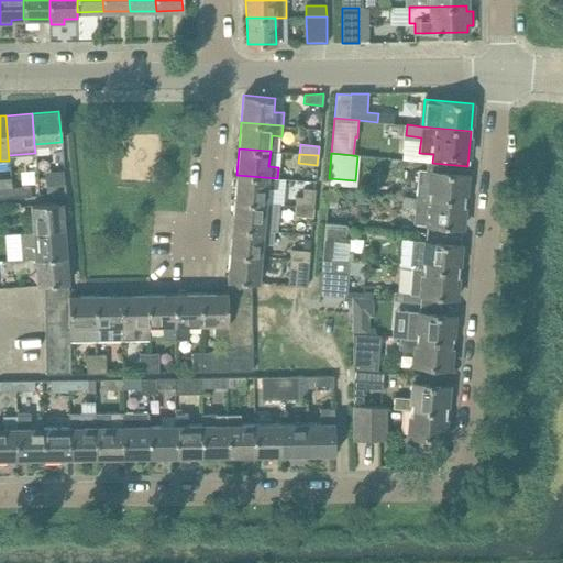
[(418,170),(415,197),(464,201),(467,166),(432,163),(427,162),(427,172),(418,170)]
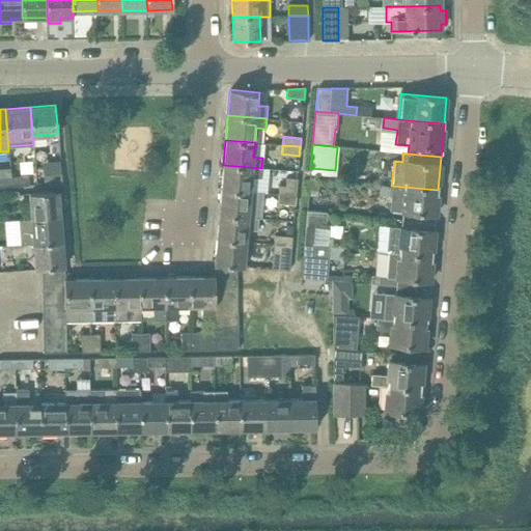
[(261,168),(223,165),(221,190),(250,192),(252,176),(261,177),(261,168)]
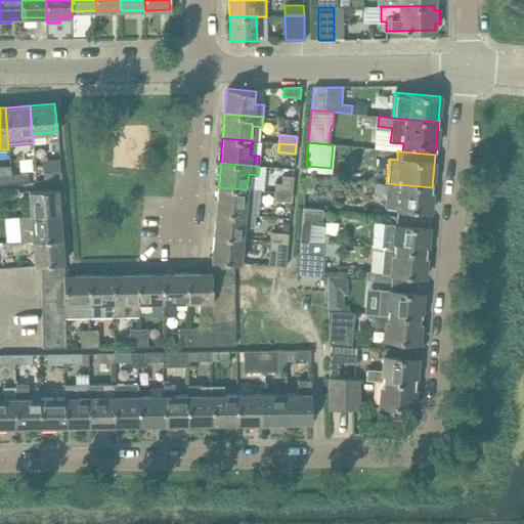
[(43,181),(56,180),(61,180),(60,171),(43,172),(43,181)]
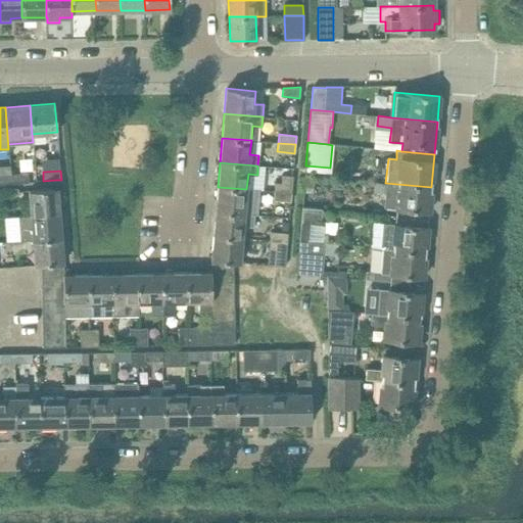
[(11,184),(29,183),(28,174),(10,175),(11,184)]
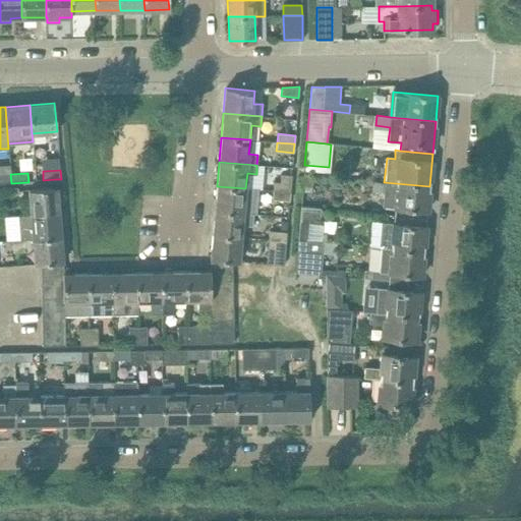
[(0,183),(11,183),(10,174),(0,174),(0,183)]
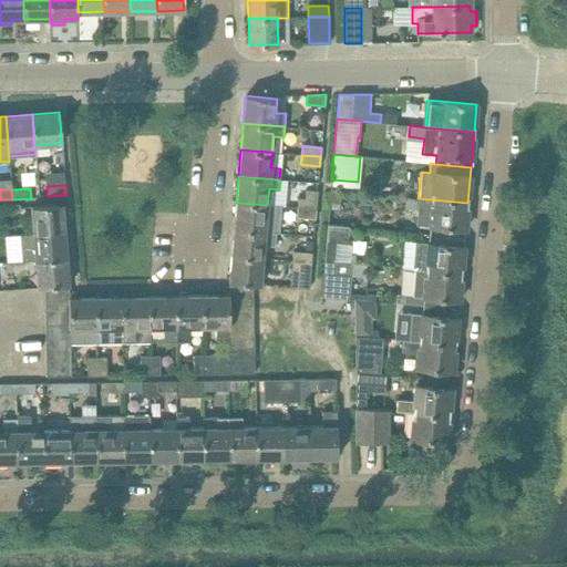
[(331,189),(329,208),(339,209),(340,191),(331,189)]
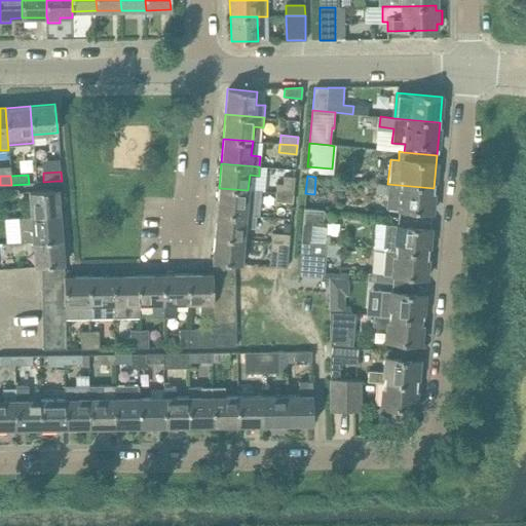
[(276,184),(275,192),(293,194),(294,185),(294,178),(284,177),(283,184),(276,184)]
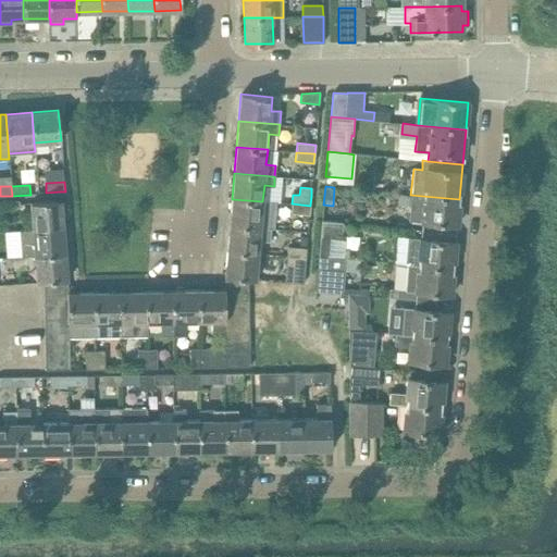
[(410,195),(408,221),(457,225),(459,199),(410,195)]
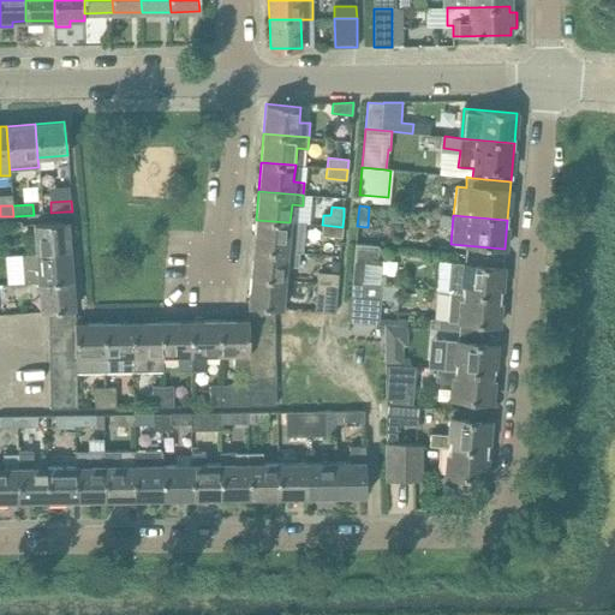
[(256,220),(254,249),(287,251),(299,252),(303,252),(305,224),(290,222),(256,220)]
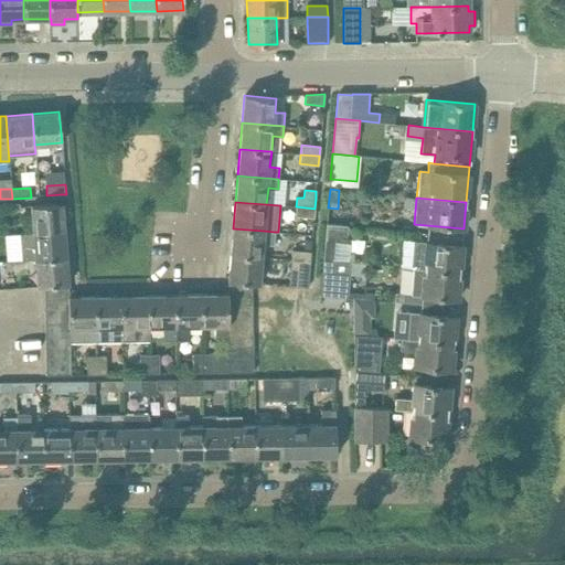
[(33,233),(64,231),(62,203),(31,205),(33,233)]
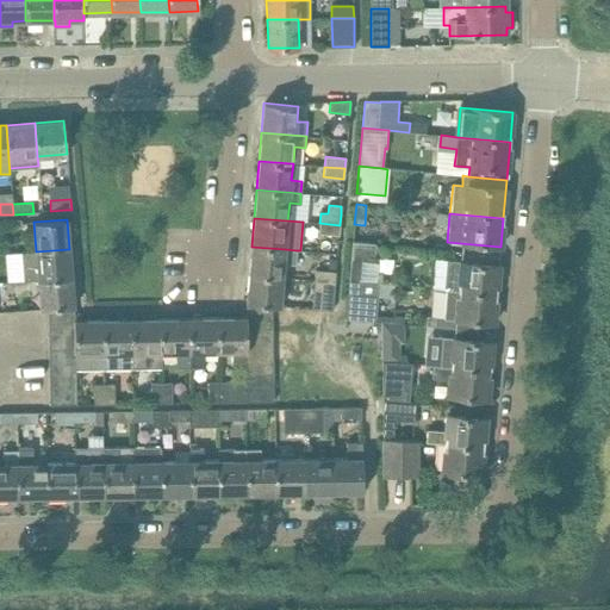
[(338,236),(340,225),(319,223),(318,234),(338,236)]
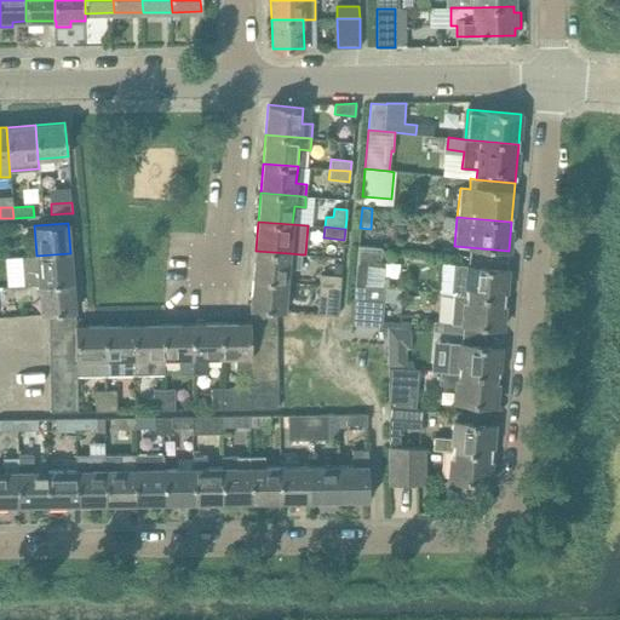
[(357,265),(355,286),(366,287),(366,285),(383,287),(385,268),(380,268),(383,250),(359,247),(357,252),(357,265)]
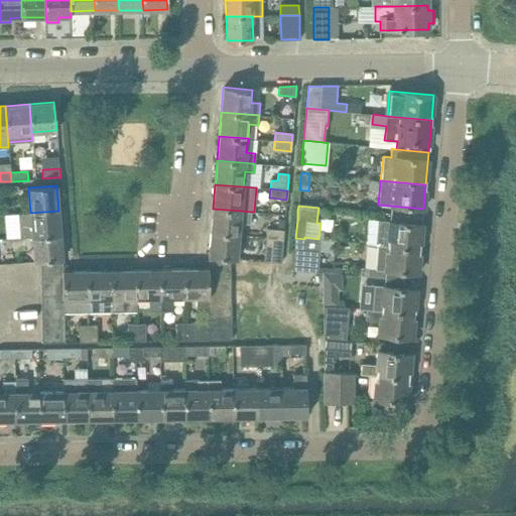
[(213,209),(211,232),(239,235),(240,224),(250,225),(251,212),(241,211),(213,209)]
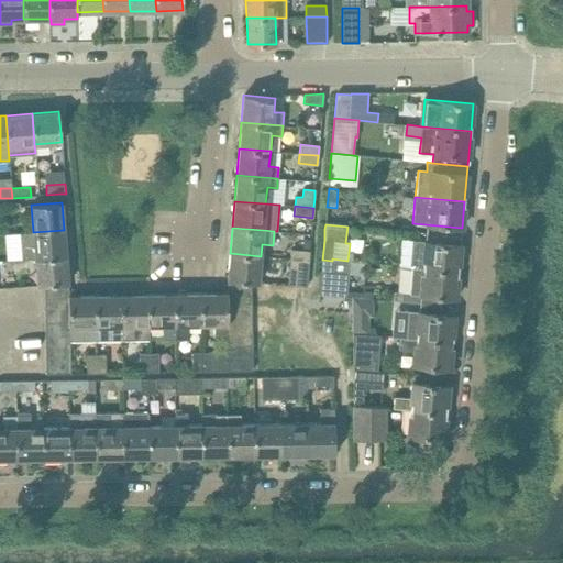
[(22,260),(35,258),(66,256),(64,230),(33,232),(20,233),(22,260)]
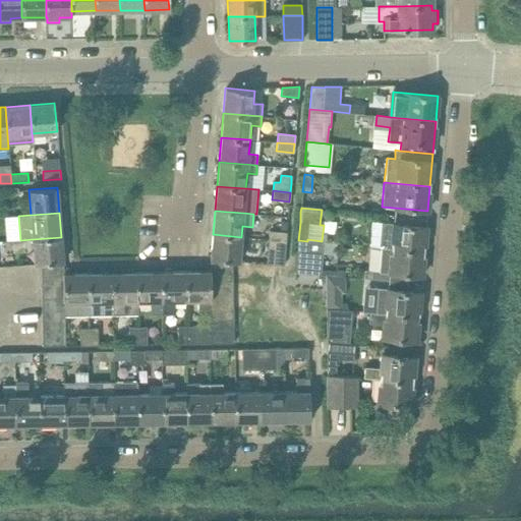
[(380,247),(382,247),(424,251),(426,226),(382,223),(380,247)]
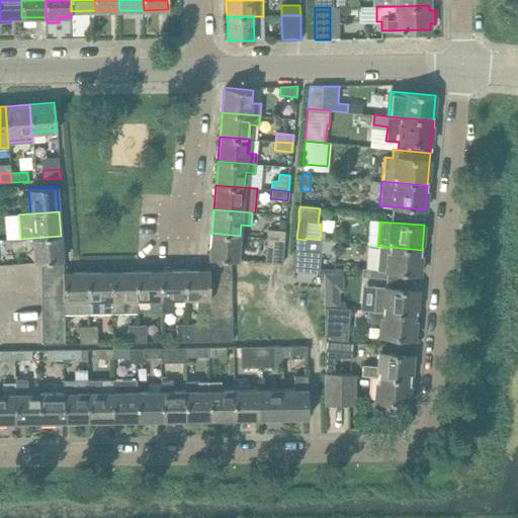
[(268,230),(267,238),(284,240),(284,231),(268,230)]
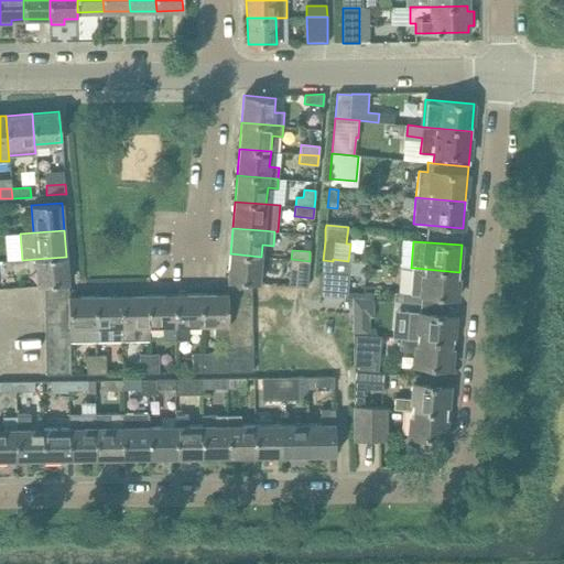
[(261,257),(230,253),(228,281),(251,283),(259,283),(261,257)]
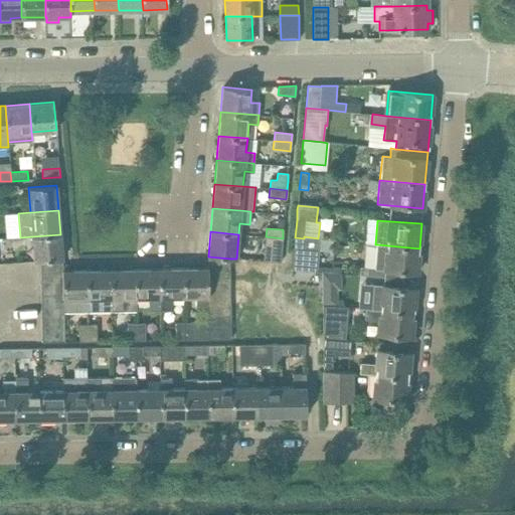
[(40,261),(62,259),(60,234),(32,236),(34,261),(40,261)]
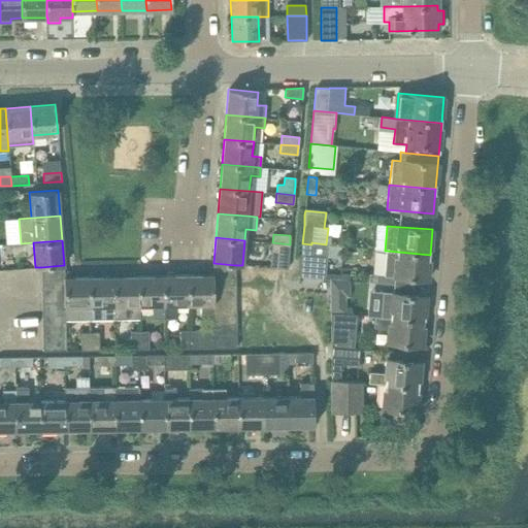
[(288,269),(290,244),(272,242),(270,268),(288,269)]
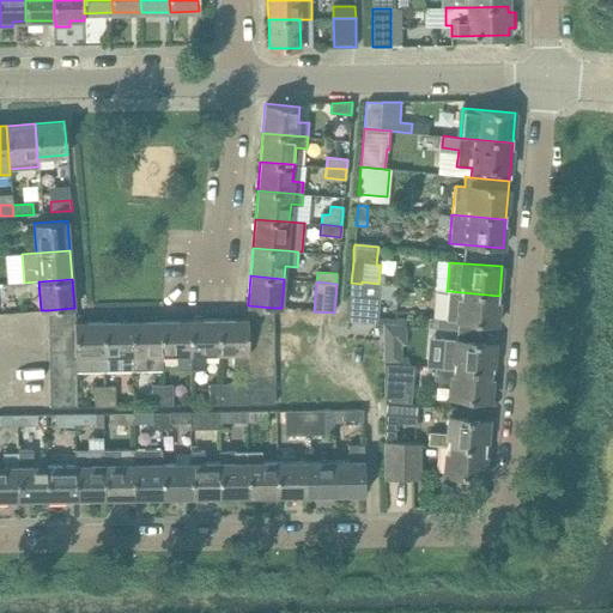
[(349,315),(347,321),(378,323),(381,298),(382,285),(362,284),(351,283),(349,315)]
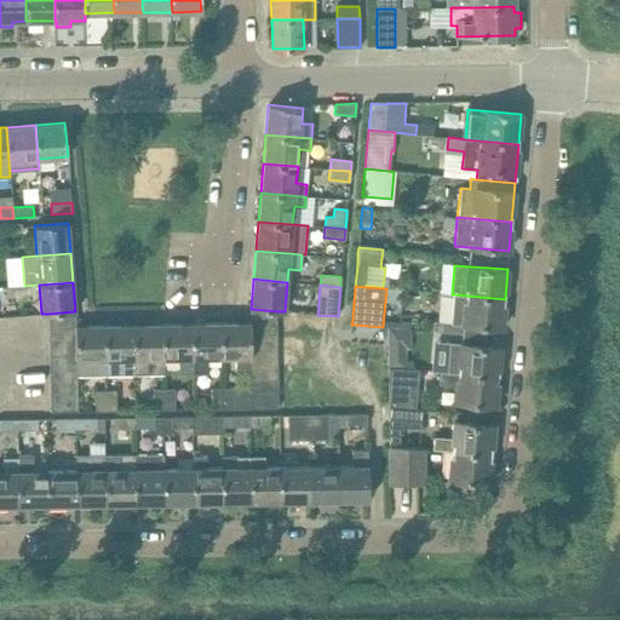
[(463,334),(486,337),(486,327),(503,328),(505,299),(454,294),(451,325),(463,326),(463,334)]
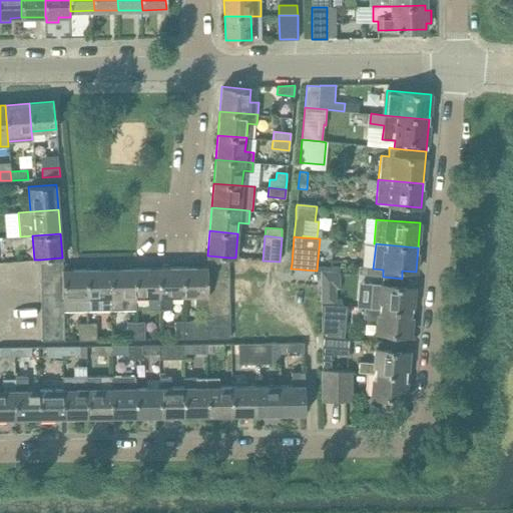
[(207,255),(206,264),(206,267),(207,267),(207,270),(228,269),(228,258),(207,255)]
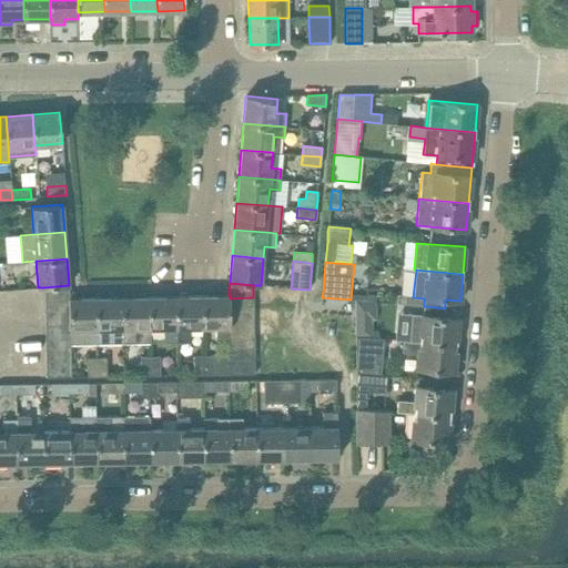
[(69,298),(70,298),(69,285),(44,287),(44,301),(69,301),(69,298)]
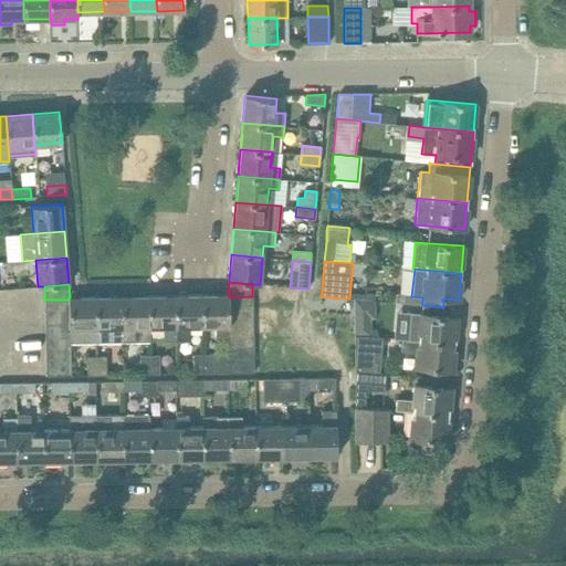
[(229,294),(228,294),(201,295),(202,326),(216,326),(216,339),(229,339),(229,335),(228,325),(230,325),(230,322),(229,310),(229,297),(229,294)]
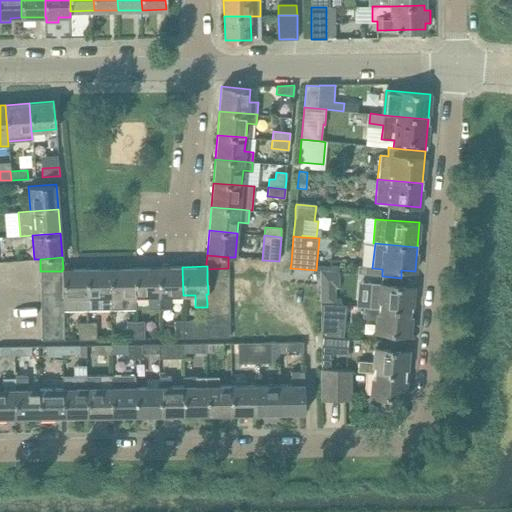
[(135,296),(134,267),(110,268),(111,308),(135,308),(135,296)]
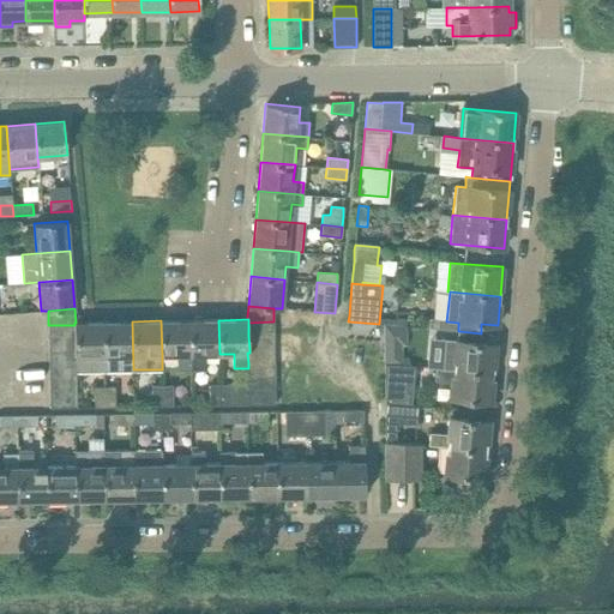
[(191,369),(190,320),(161,320),(162,355),(178,354),(178,369),(191,369)]
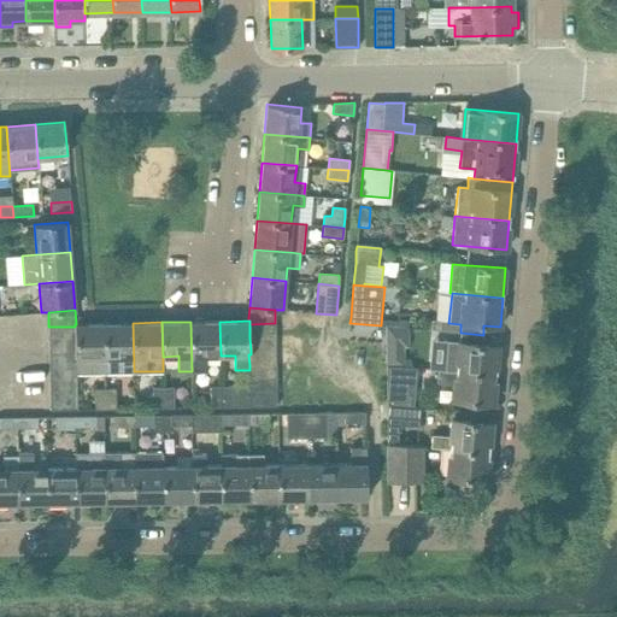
[(221,356),(219,322),(191,322),(192,371),(205,371),(205,356),(221,356)]
